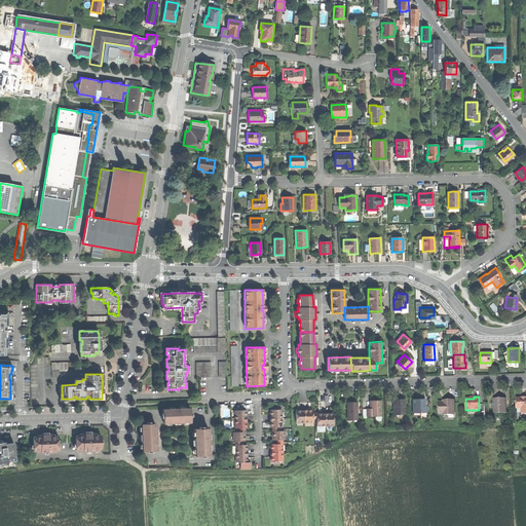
[(516,398),(516,408),(521,408),(521,412),(525,412),(525,398),(525,399),(523,399),(522,399),(522,398),(516,398)]
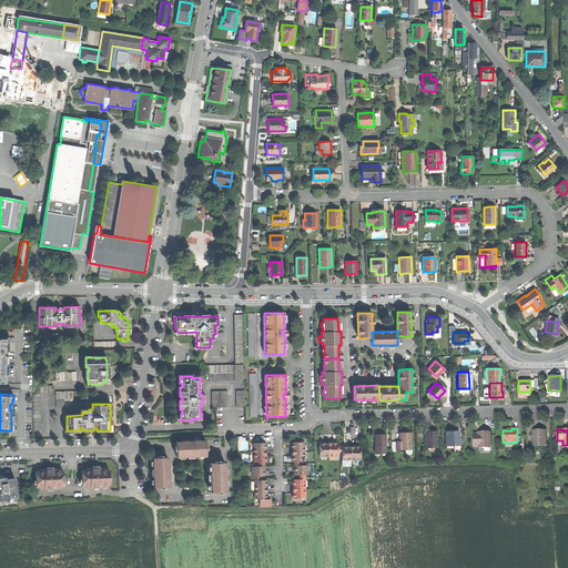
[(448,430),(448,446),(462,446),(462,439),(458,439),(458,430),(452,430),(448,430)]
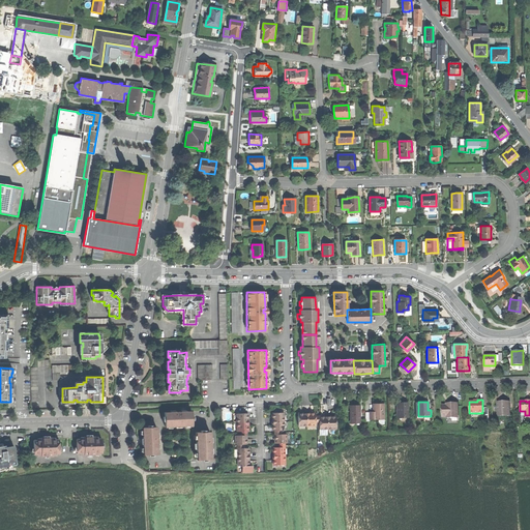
[(497,402),(498,416),(509,416),(509,402),(502,402),(497,402)]
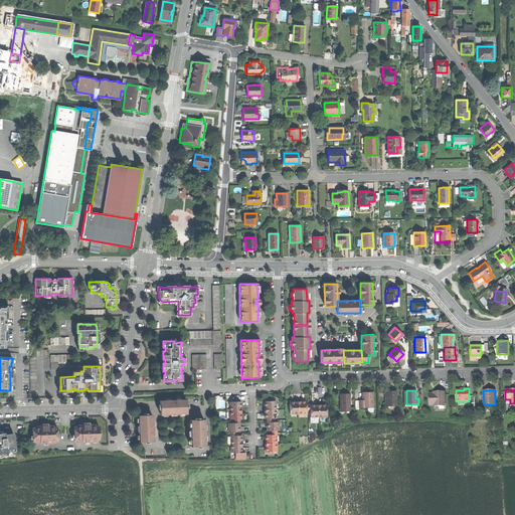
[(388,391),(384,391),(385,405),(395,405),(394,396),(395,396),(395,391),(388,391)]
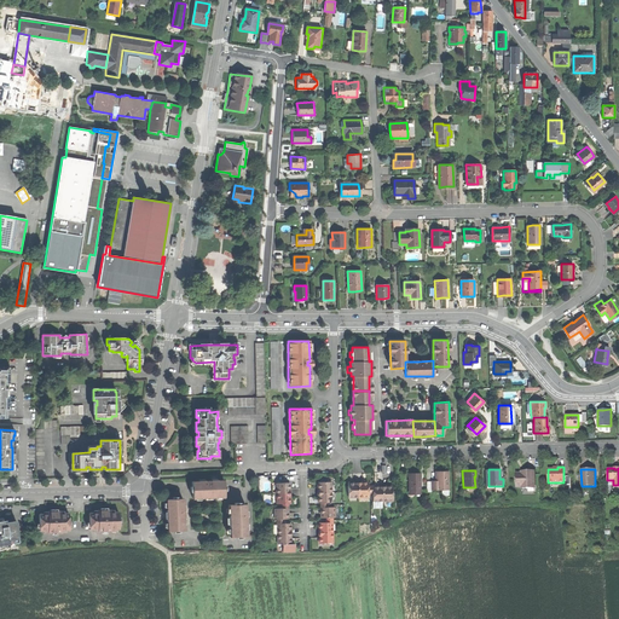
[(521,474),(515,474),(516,487),(521,487),(521,489),(528,489),(528,486),(534,486),(534,472),(526,472),(526,473),(521,474)]
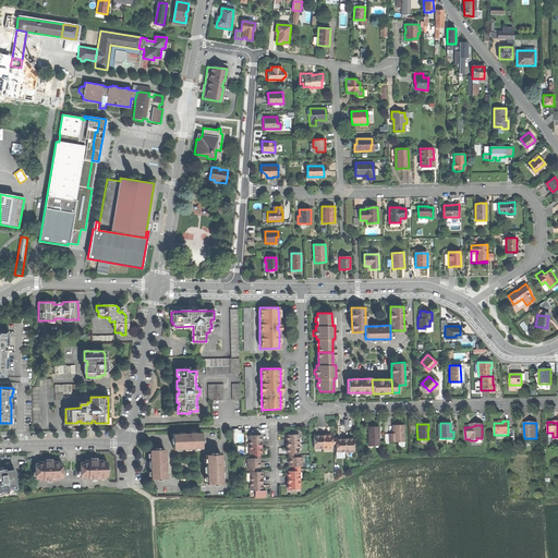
[(388,434),(388,441),(404,441),(403,426),(391,426),(391,434),(388,434)]
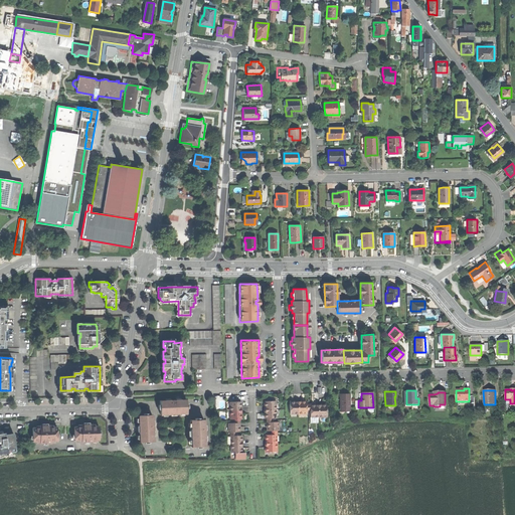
[(343,394),(339,394),(339,408),(349,408),(349,394),(343,394)]
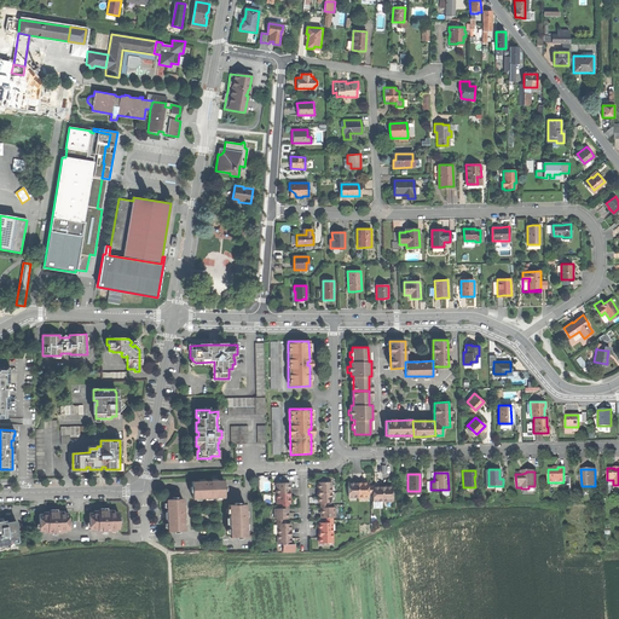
[(192,492),(192,498),(196,498),(201,498),(217,497),(221,497),(224,497),(224,491),(224,485),(224,480),(214,480),(214,481),(210,482),(210,480),(192,481),(192,486),(192,492)]
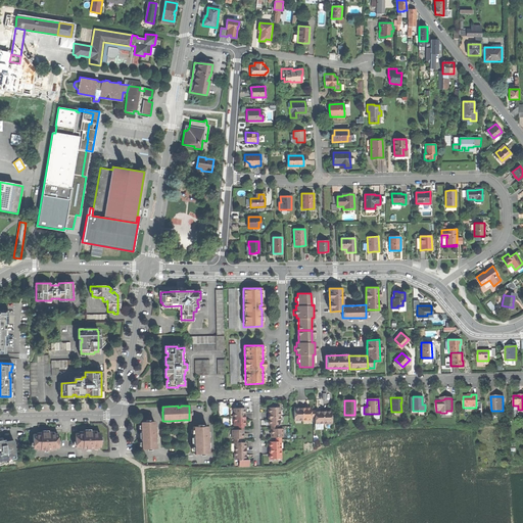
[(269,412),(269,416),(280,416),(280,407),(269,407),(269,412)]
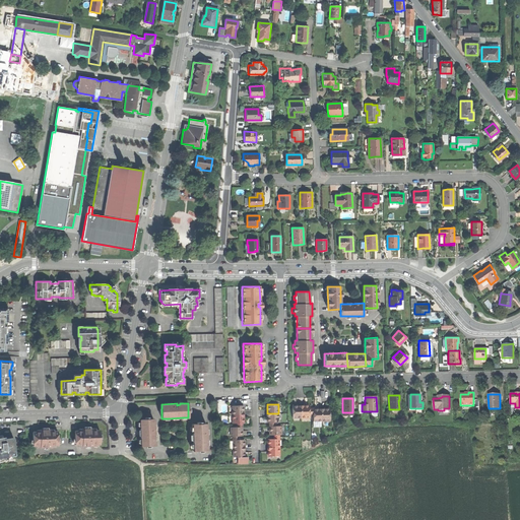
[(232,414),(243,414),(243,410),(243,405),(232,405),(232,414)]
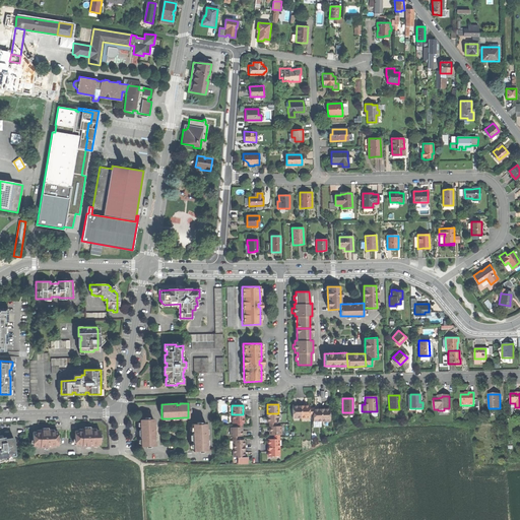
[(291,405),(293,417),(301,417),(301,405),(296,405),(291,405)]
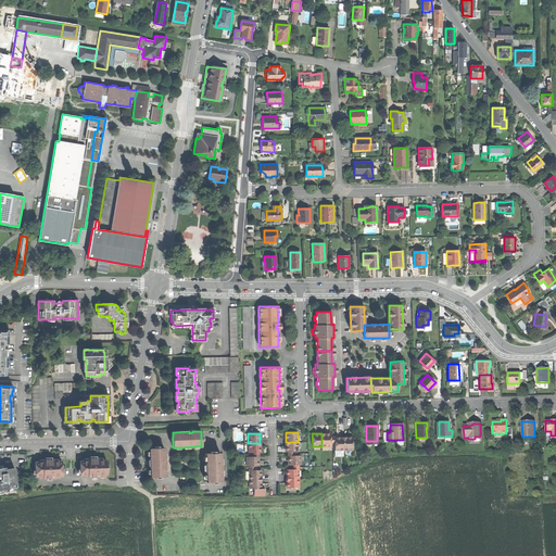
[(326,433),(321,433),(321,446),(330,446),(330,433),(326,433)]
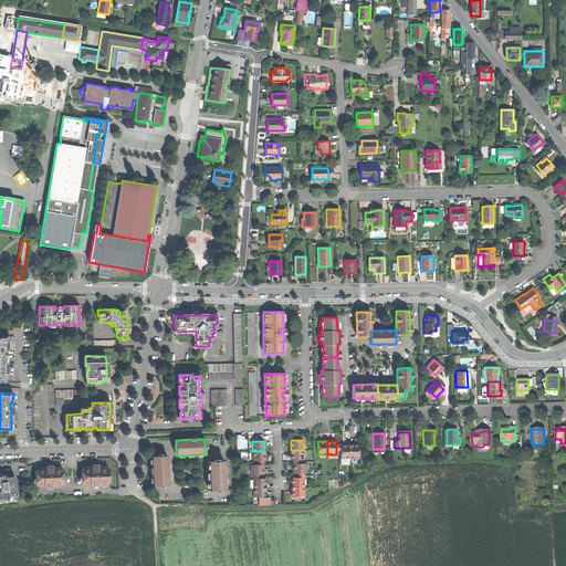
[(344,444),(341,444),(341,458),(342,458),(348,458),(350,458),(349,444),(344,444)]
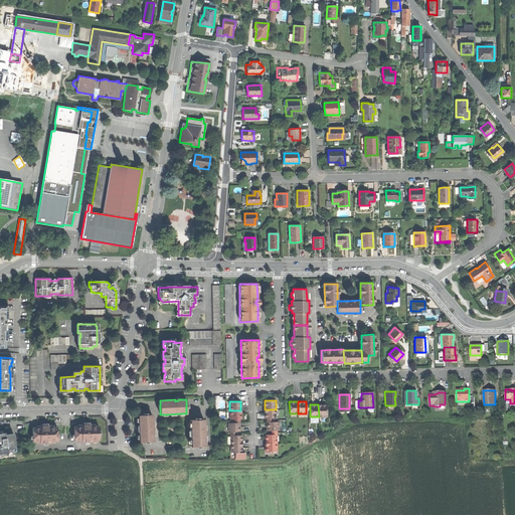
[(322,404),(318,404),(319,416),(327,416),(326,404),(322,404)]
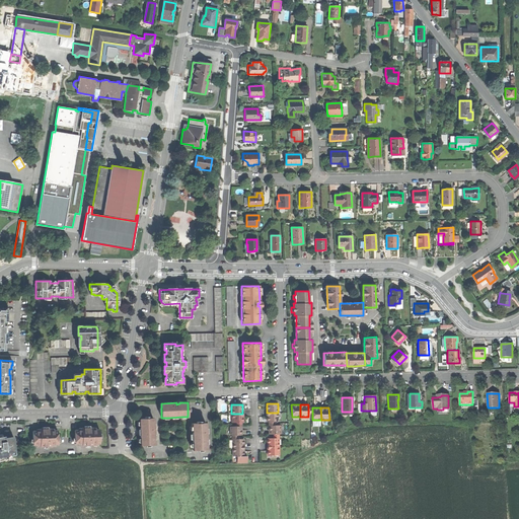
[(267,422),(278,422),(278,413),(267,413),(267,417),(267,422)]
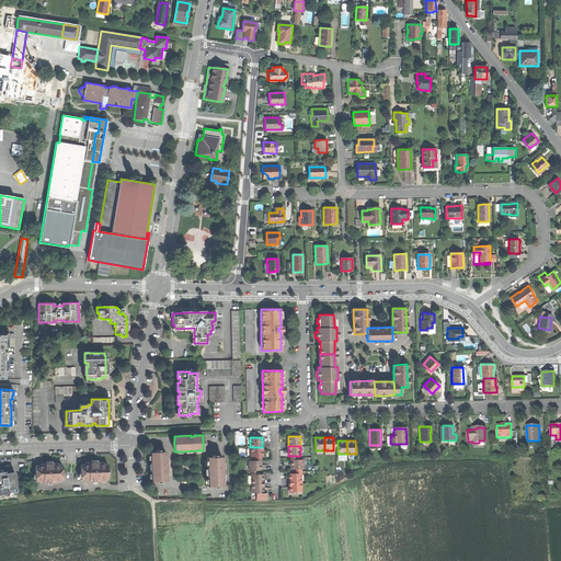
[(262,451),(262,447),(250,447),(251,457),(262,456),(262,451)]
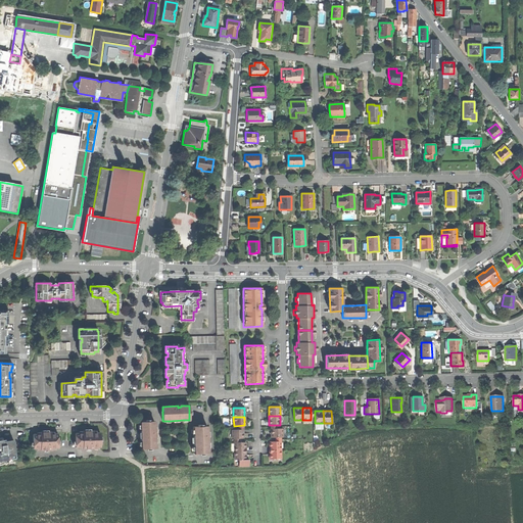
[(145,422),(140,422),(141,425),(141,429),(141,433),(142,433),(143,437),(141,437),(141,442),(141,446),(141,448),(147,448),(151,448),(155,448),(154,422),(150,422),(145,422)]
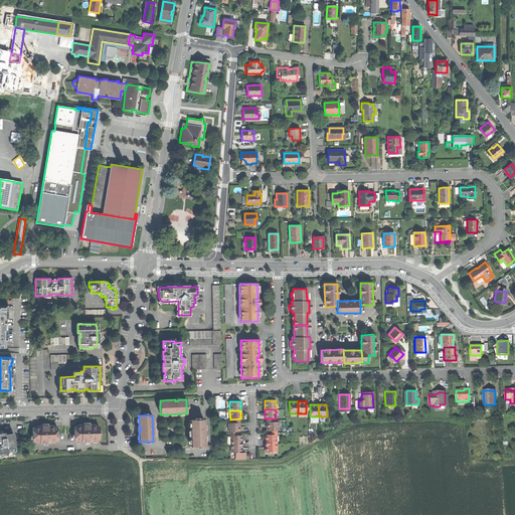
[(195,419),(190,420),(190,422),(190,426),(191,431),(191,437),(191,440),(191,444),(191,447),(196,447),(201,446),(205,446),(204,419),(200,419),(195,419)]
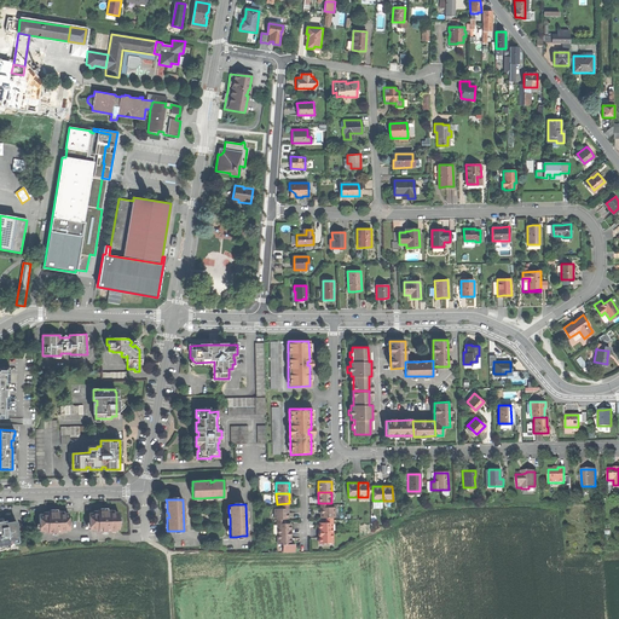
[(320,519),(334,518),(334,507),(320,508),(320,513),(320,519)]
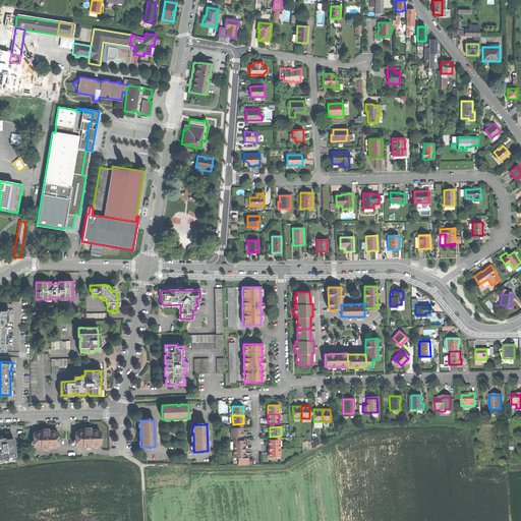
[(231,437),(242,437),(242,432),(242,427),(231,427),(231,437)]
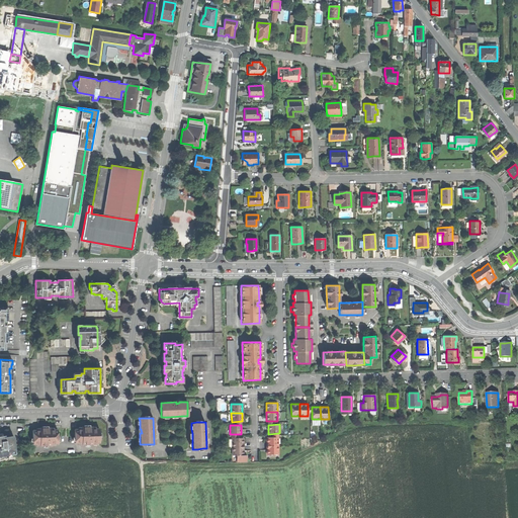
[(74,429),(74,442),(81,442),(81,444),(92,444),(92,442),(99,442),(99,438),(101,436),(101,434),(99,431),(98,428),(91,429),(91,427),(86,427),(81,427),(81,429),(74,429)]
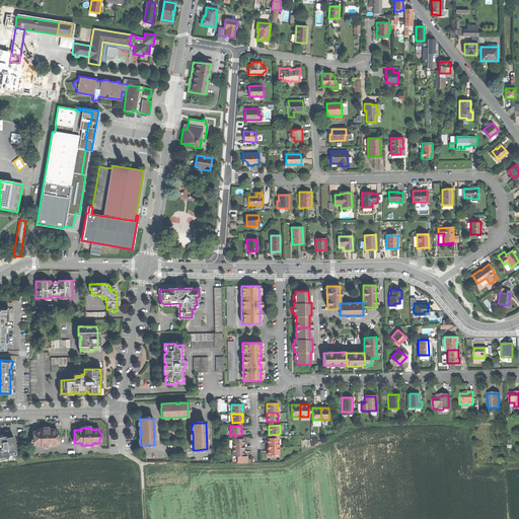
[(31,431),(32,445),(40,445),(40,447),(51,446),(50,444),(57,444),(57,431),(50,431),(50,429),(44,429),(40,429),(40,431),(31,431)]
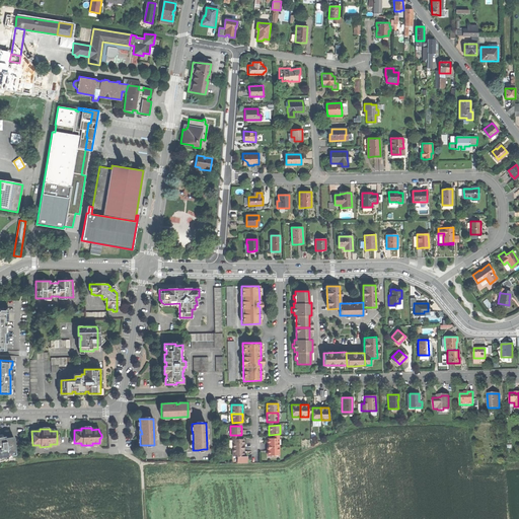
[(0,456),(12,455),(12,454),(15,453),(13,437),(3,439),(2,437),(0,437),(0,456)]
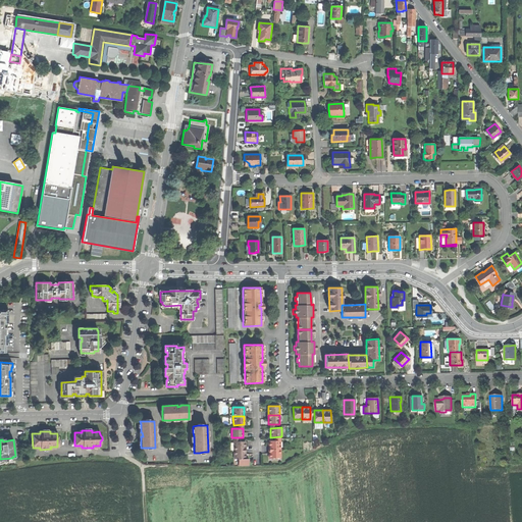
[(269,446),(269,450),(280,450),(280,440),(269,440),(269,446)]
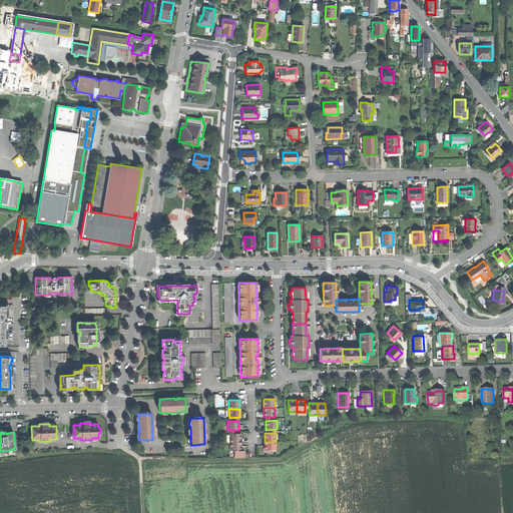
[(240,434),(229,434),(229,443),(240,443),(240,438),(240,434)]
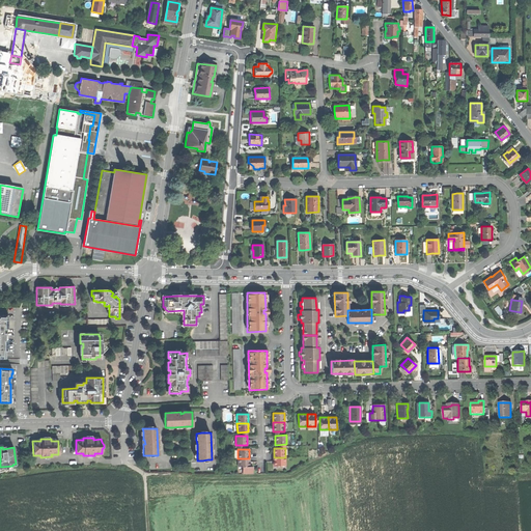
[(285,466),(285,457),(274,457),(274,462),(274,466),(285,466)]
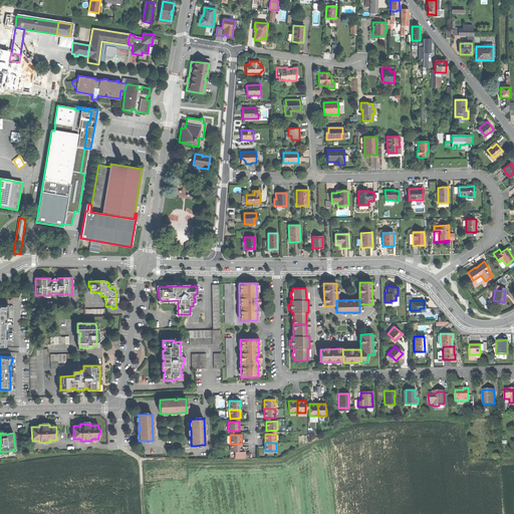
[(241,448),(241,444),(230,444),(230,452),(241,452),(241,448)]
